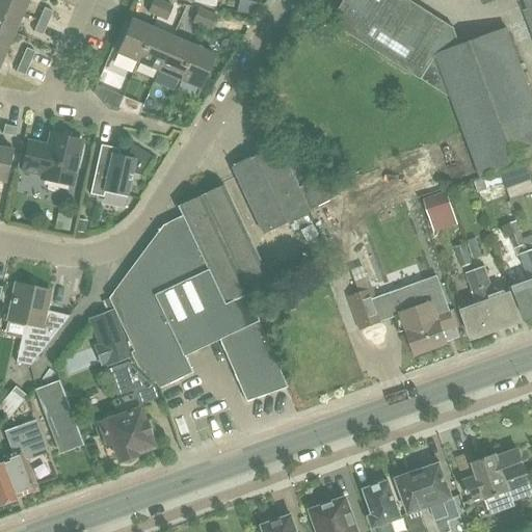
[(0,0),(0,1),(23,11),(28,0),(0,0)]
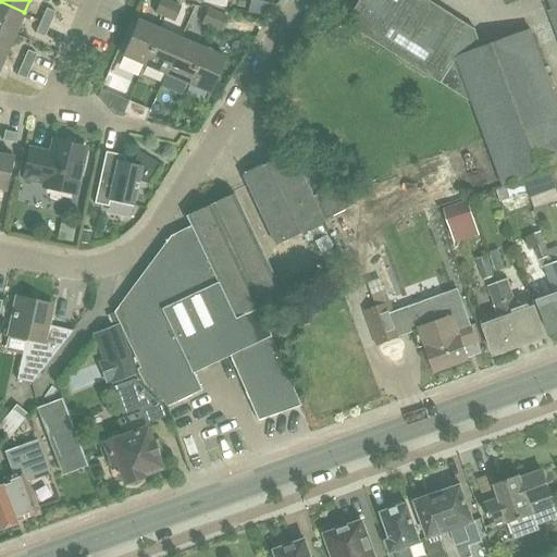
[(164,17),(171,0),(170,0),(159,0),(153,13),(164,17)]
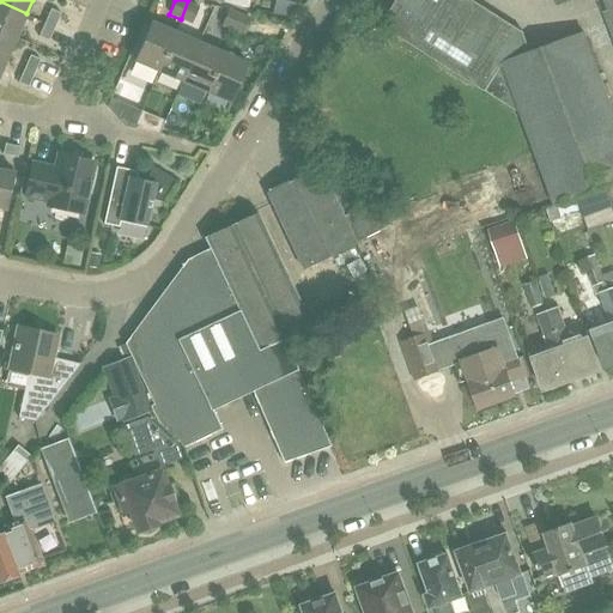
[(188,0),(181,19),(193,24),(200,5),(188,0)]
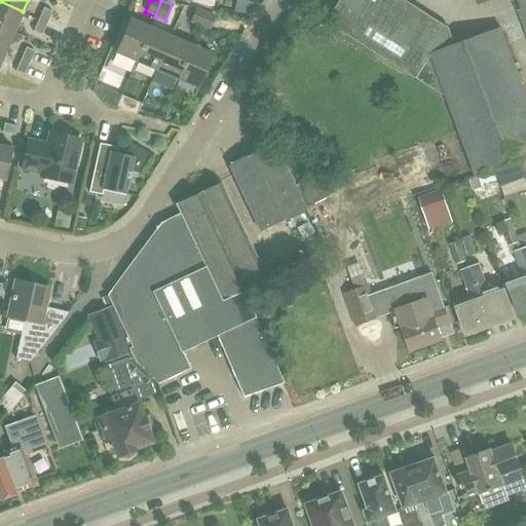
[(405,0),(340,0),(328,21),(447,96),(477,176),(523,158),(525,157),(525,95),(500,27),(455,43),(448,27),(405,0)]
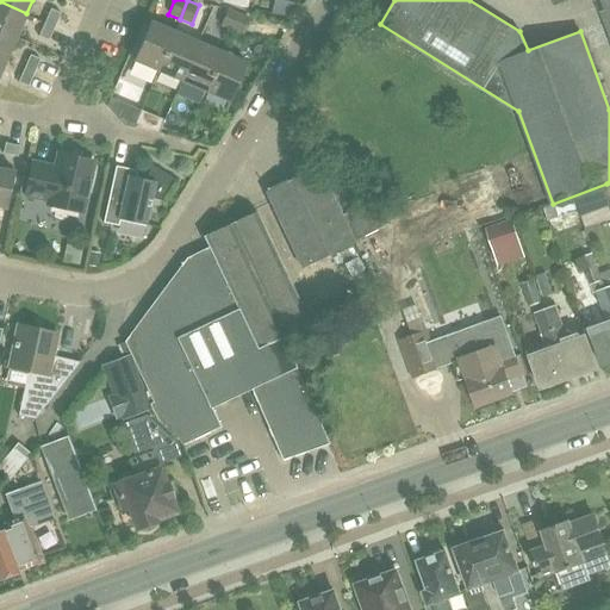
[(609,0),(552,0),(554,6),(567,0),(595,0),(609,38),(609,0)]
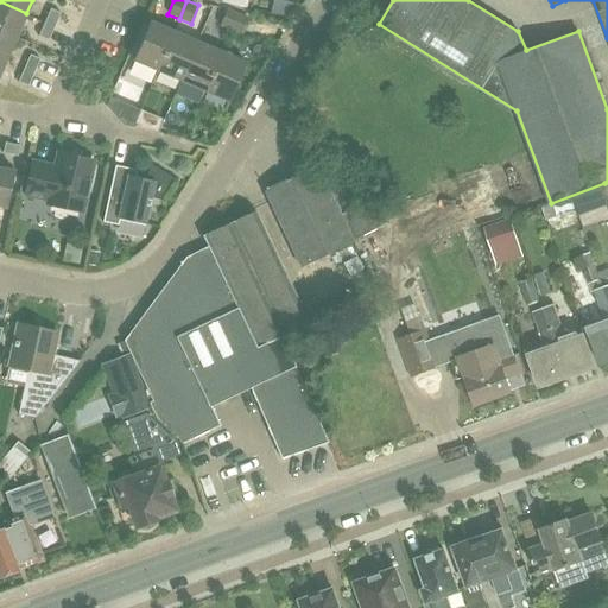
[(0,30),(16,37),(26,13),(0,1),(0,30)]
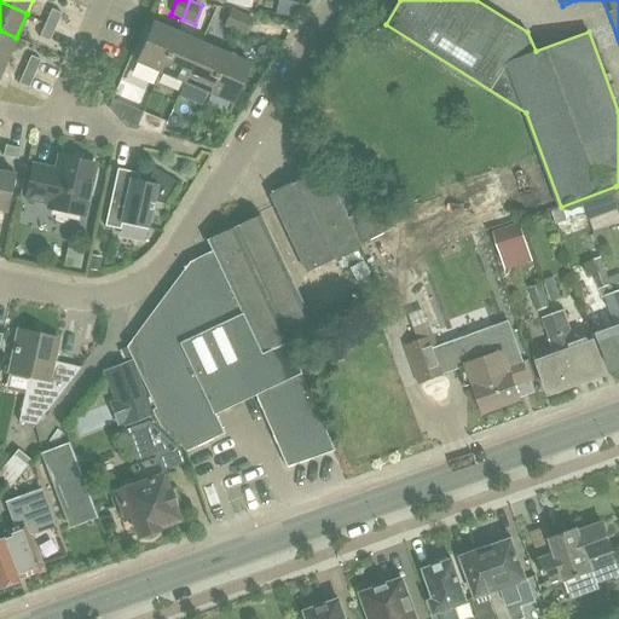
[(230,6),(223,25),(235,30),(242,12),(230,6)]
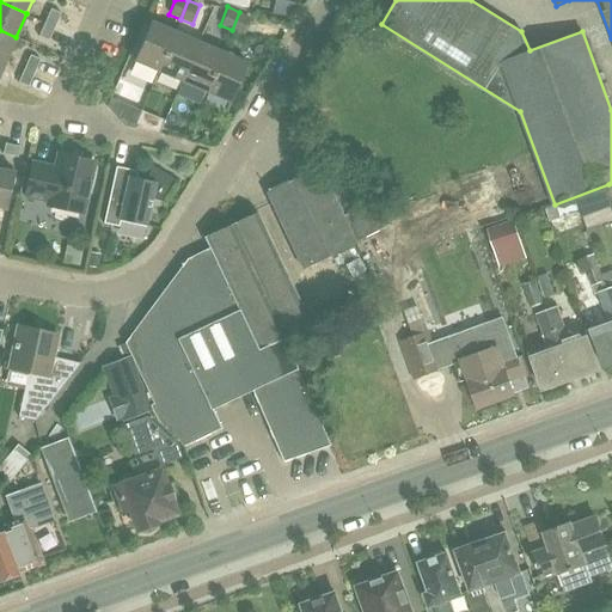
[(55,26),(61,13),(50,8),(44,22),(55,26)]
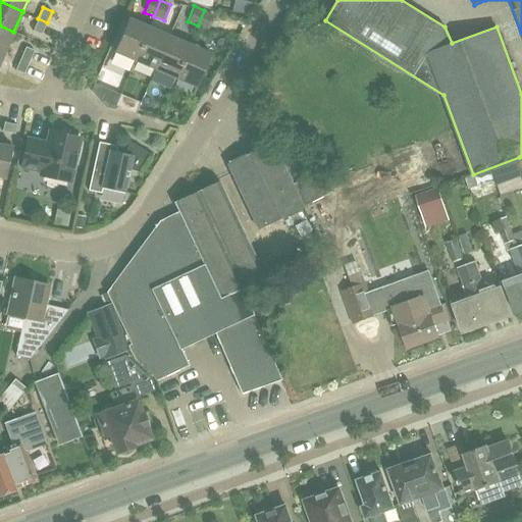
[(205,10),(198,25),(208,30),(214,14),(205,10)]
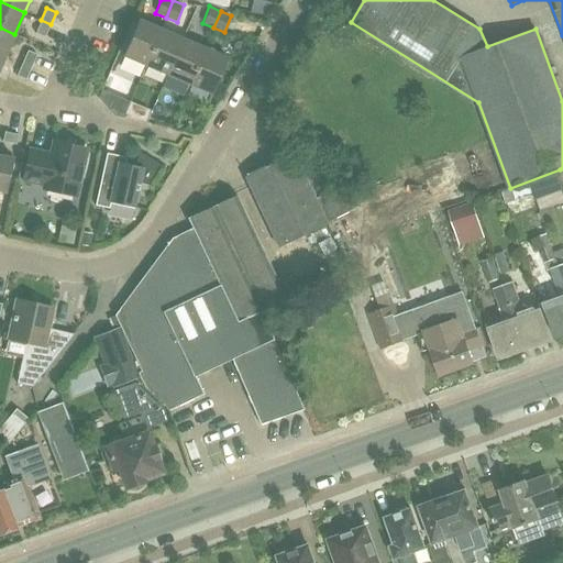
[(122,55),(145,65),(161,29),(139,19),(122,55)]
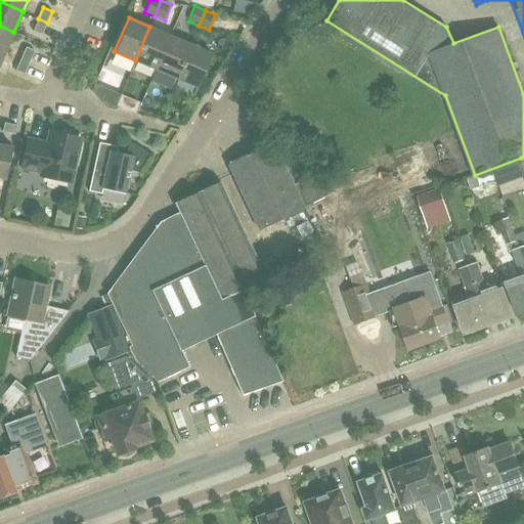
[(42,34),(47,23),(38,18),(33,30),(42,34)]
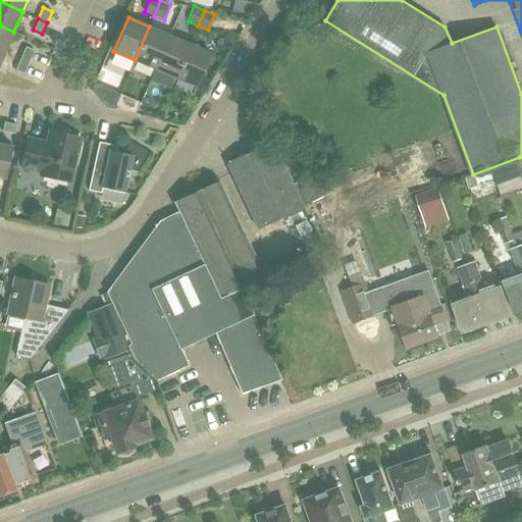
[(0,25),(0,49),(5,51),(13,32),(0,25)]
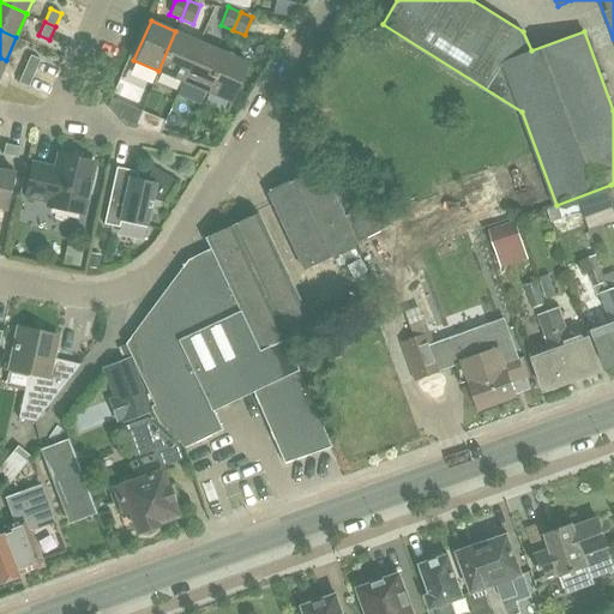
[(158,71),(182,82),(199,41),(175,31),(158,71)]
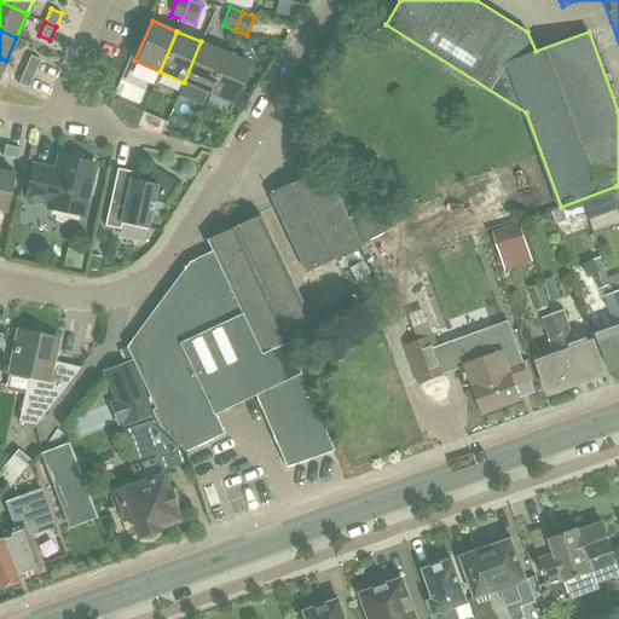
[(184,82),(208,92),(225,52),(201,41),(184,82)]
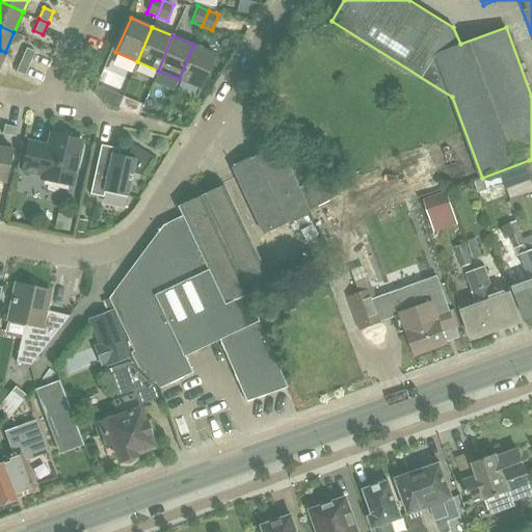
[(200,88),(215,54),(193,45),(179,79),(200,88)]
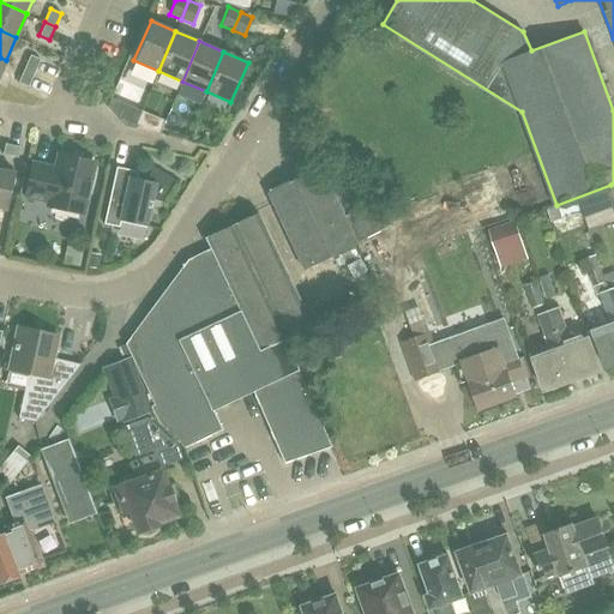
[(30,54),(24,70),(35,73),(41,59),(30,54)]
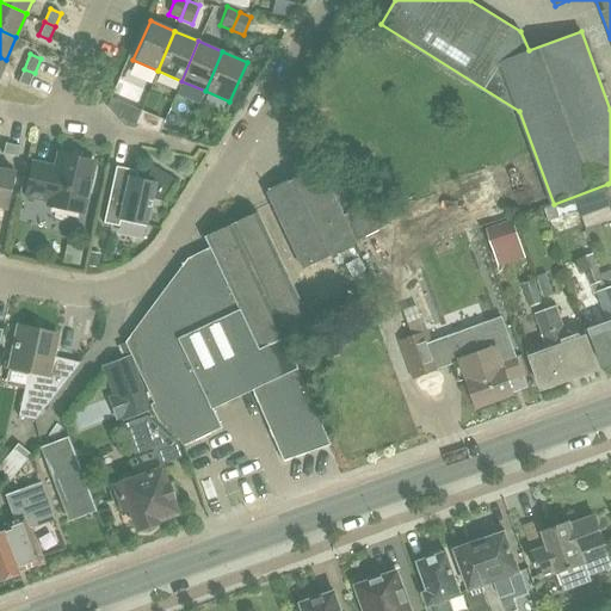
[(24,69),(18,82),(28,87),(35,73),(24,69)]
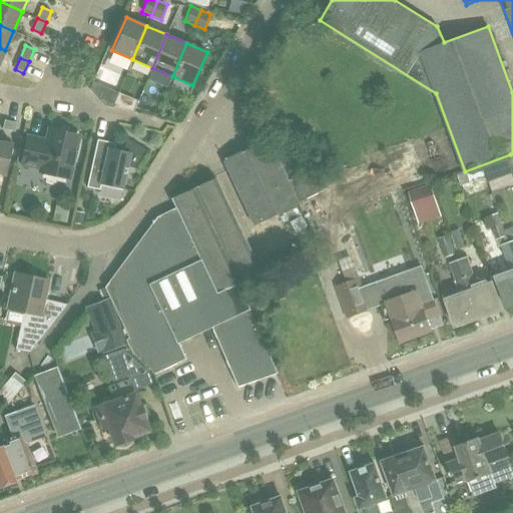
[(106,106),(112,107),(117,92),(94,83),(91,90),(106,106)]
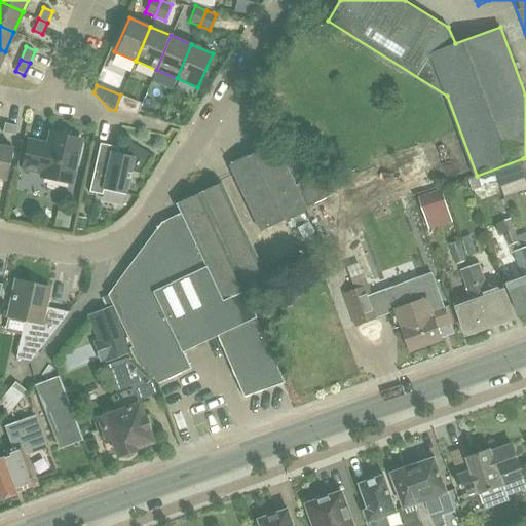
[(15,135),(17,125),(4,122),(2,133),(15,135)]
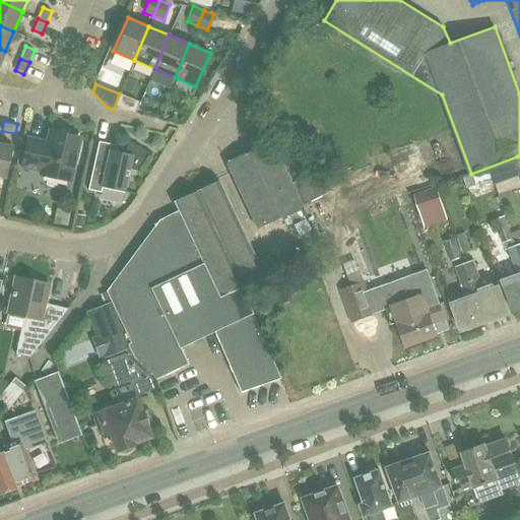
[(69,181),(79,137),(50,130),(47,142),(26,138),(20,166),(41,170),(40,175),(69,181)]
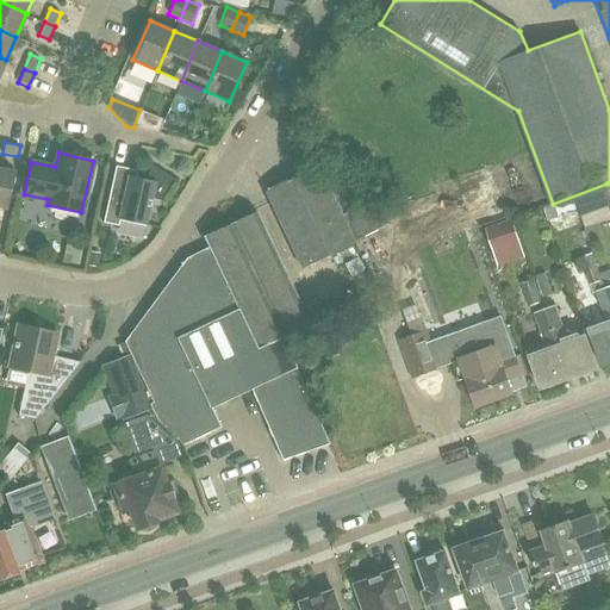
[(154,166),(144,179),(136,176),(137,173),(135,169),(116,166),(103,222),(118,225),(119,219),(145,225),(149,209),(153,210),(155,198),(161,199),(174,179),(154,166)]
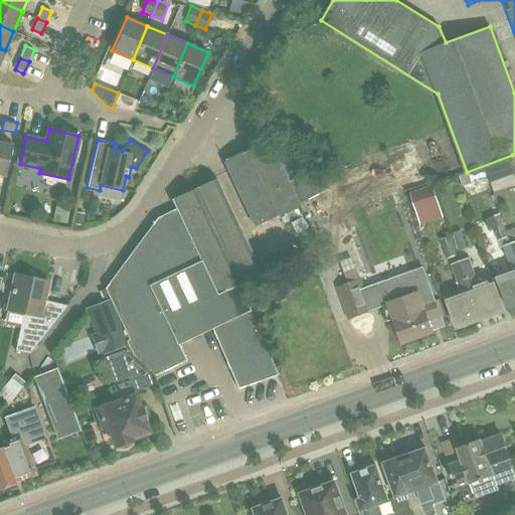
[(0,174),(5,176),(12,144),(0,141),(0,174)]
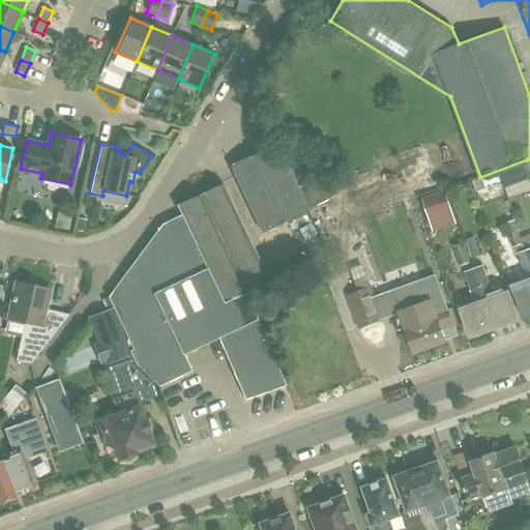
[(261,232),(332,198),(322,175),(296,187),(293,182),(320,170),(311,148),(300,153),(297,147),(288,151),(285,145),(277,148),(275,145),(230,166),(261,232)]
